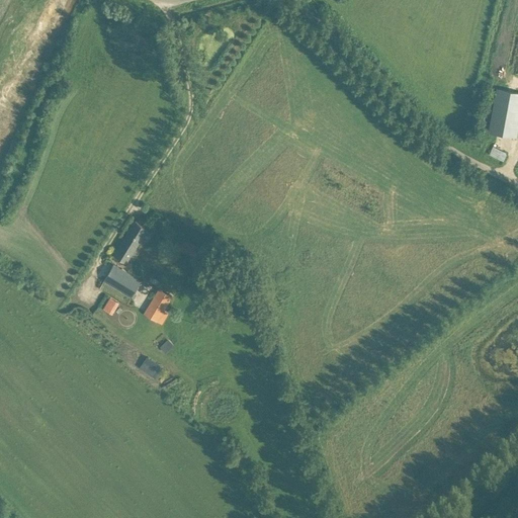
[(516,136),(517,125),(517,92),(497,89),(490,131),(516,136)]
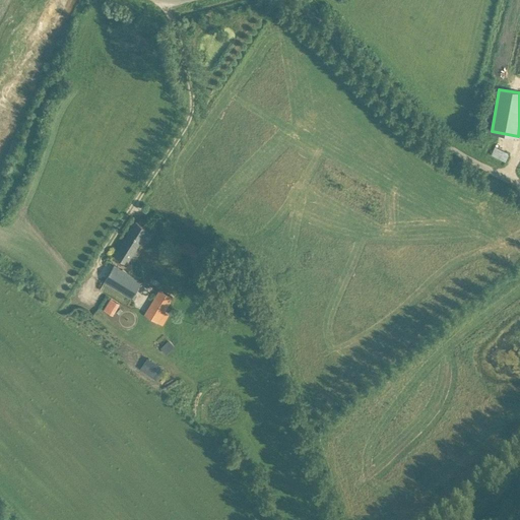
[(506,159),(513,144),(499,137),(492,153),(506,159)]
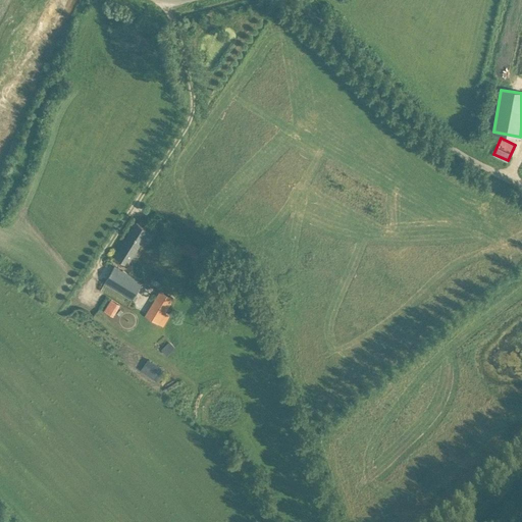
[(138,222),(115,257),(126,264),(149,229),(138,222)]
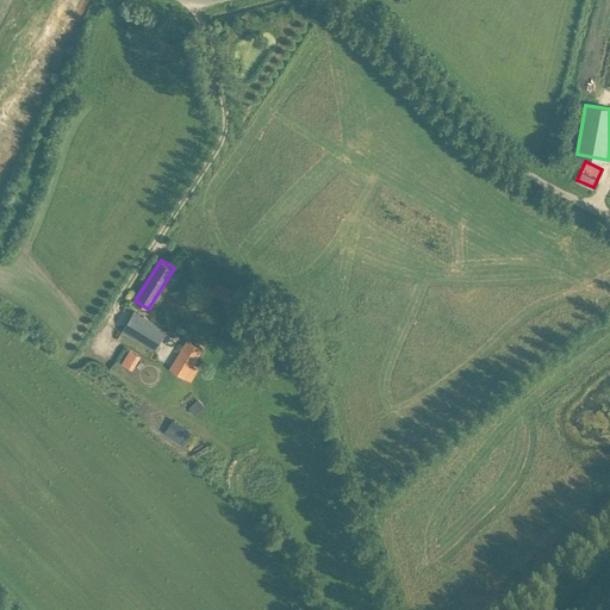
[(231,304),(237,292),(215,281),(209,293),(231,304)]
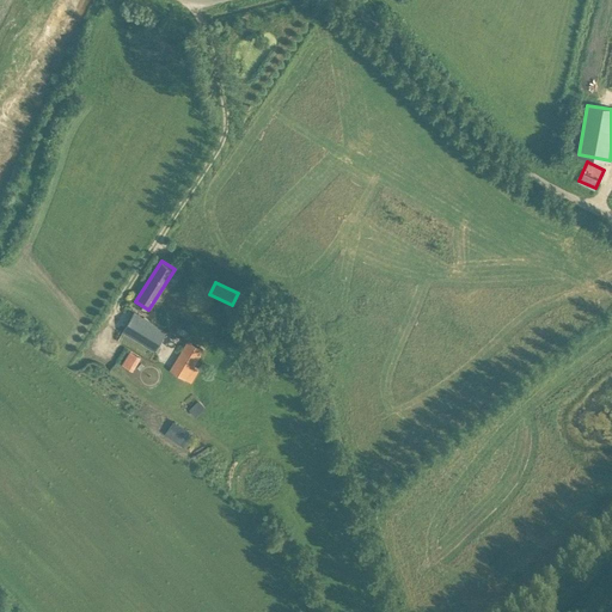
[(166,332),(144,319),(134,312),(123,331),(155,352),(166,332)]
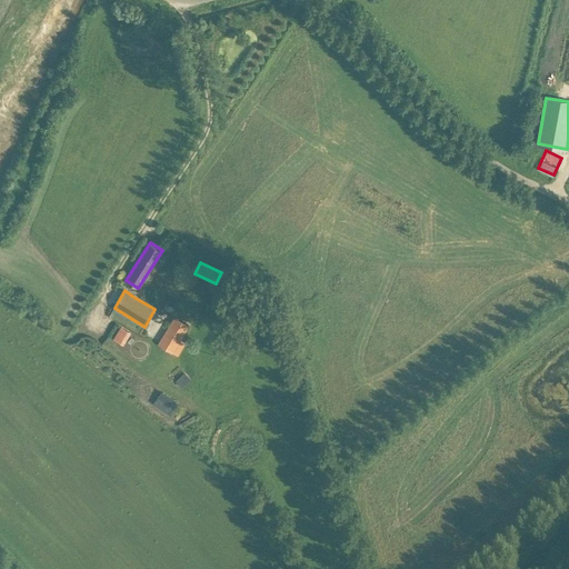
[(173,352),(190,325),(175,316),(158,343),(173,352)]
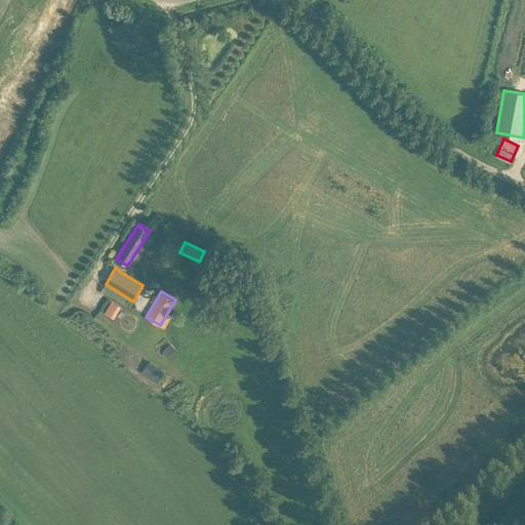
[(120,307),(112,301),(105,313),(113,318),(120,307)]
